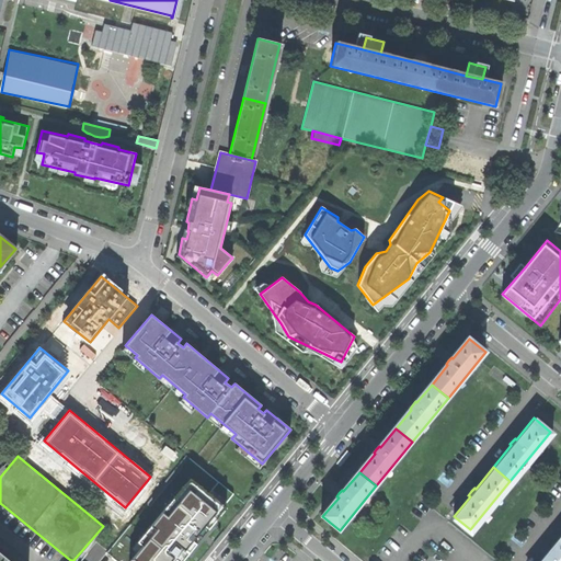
[(227,506),(192,479),(138,542),(144,547),(132,560),(175,560),(176,560),(183,560),(197,545),(193,541),(205,526),(208,529),(227,506)]
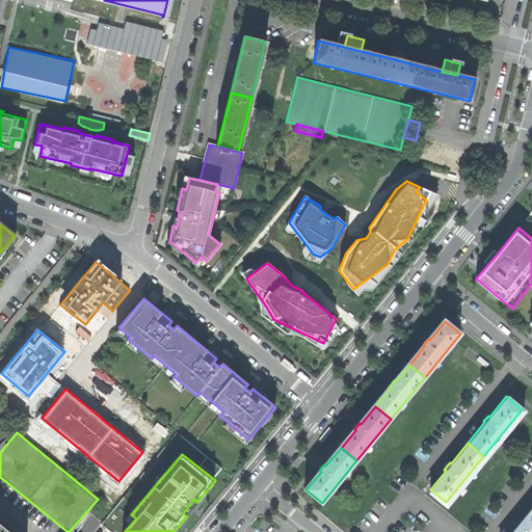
[(511,531),(531,531),(531,507),(521,522),(519,521),(516,525),(514,527),(515,528),(511,531)]
